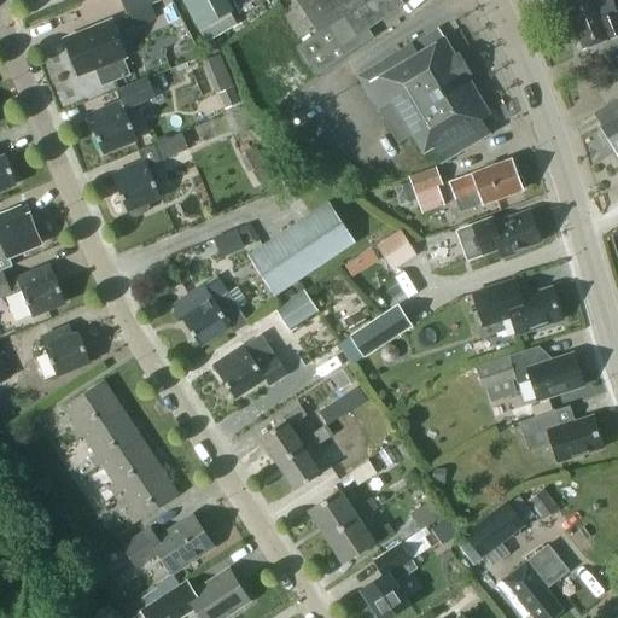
[(120,0),(126,13),(128,12),(150,5),(162,0),(120,0)]
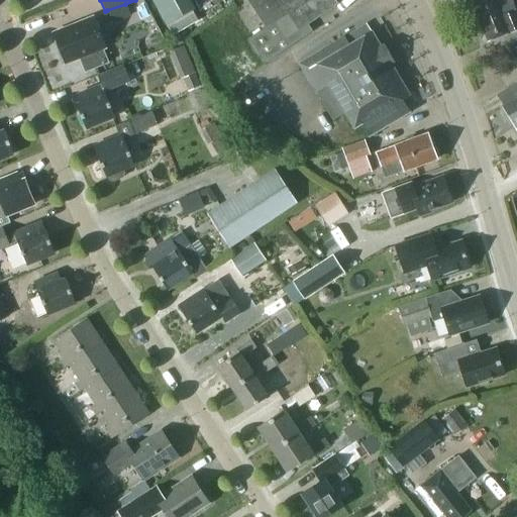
[(189,0),(151,0),(166,23),(194,7),(189,0)]
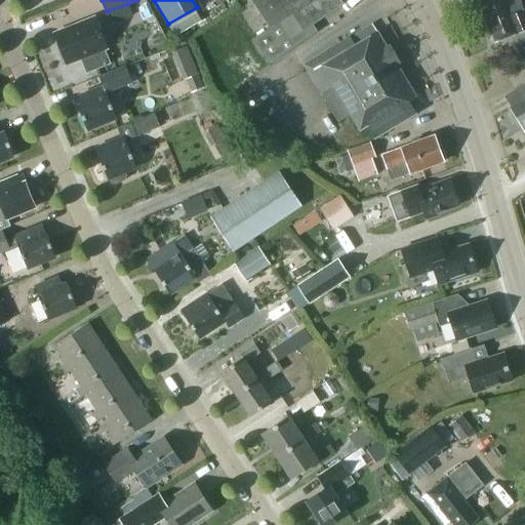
[(249,0),(270,30),(252,41),(269,66),(318,33),(313,26),(339,7),(334,0),(249,0)]
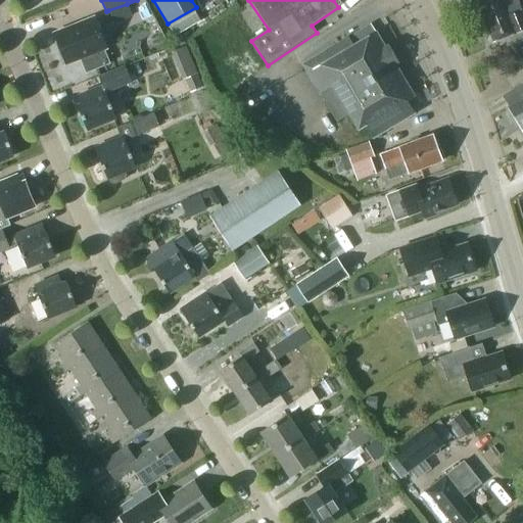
[(475,0),(483,18),(493,42),(522,30),(522,17),(517,3),(521,0),(475,0)]
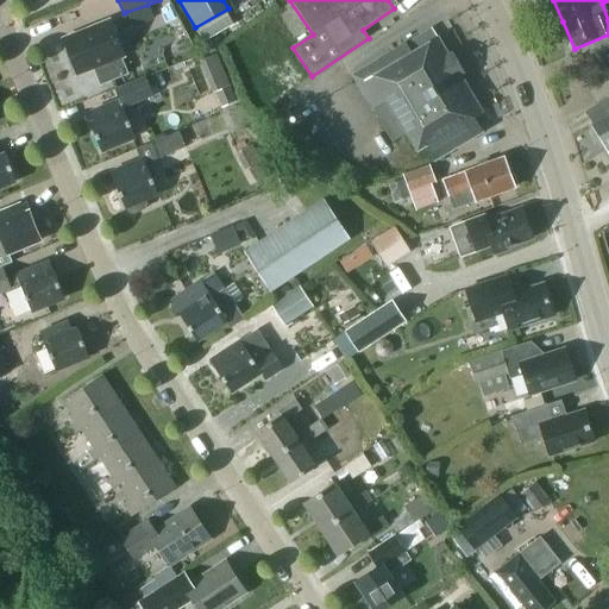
[(94,24),(62,37),(69,57),(76,75),(93,68),(100,85),(127,74),(121,57),(125,56),(110,18),(94,24)]
